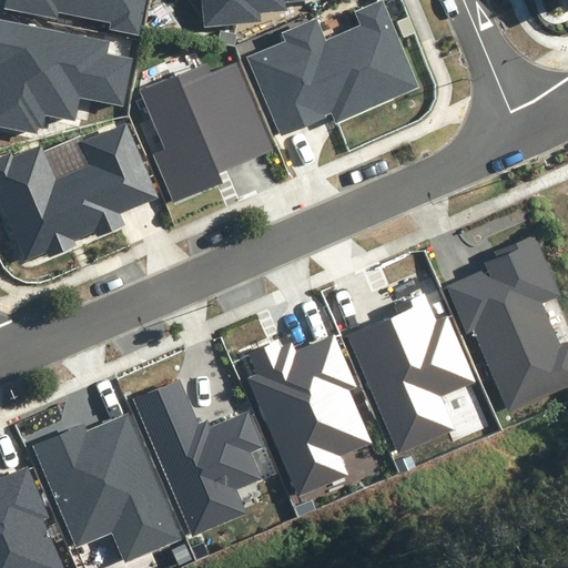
[(4,0),(3,8),(58,19),(59,12),(112,22),(110,29),(139,34),(145,0),(4,0)]
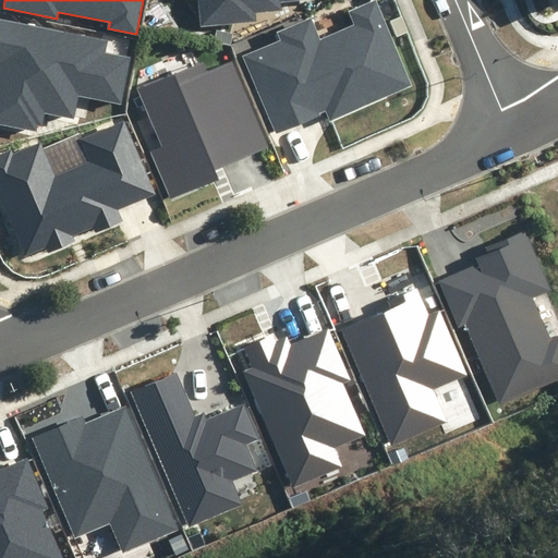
[(197,0),(201,26),(256,21),(255,12),(281,10),(280,2),(301,0),(197,0)]
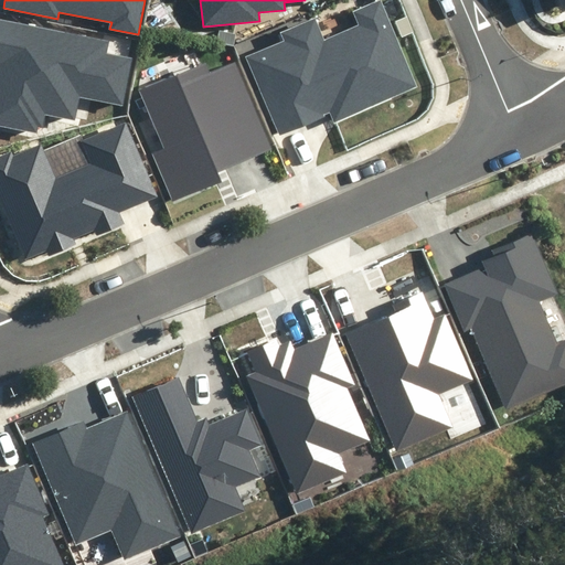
[(284,41),(247,56),(280,135),(326,116),(324,115),(330,113),(334,123),(418,87),(381,0),(377,0),(352,11),(359,25),(324,40),(316,18),(280,32),(284,41)]
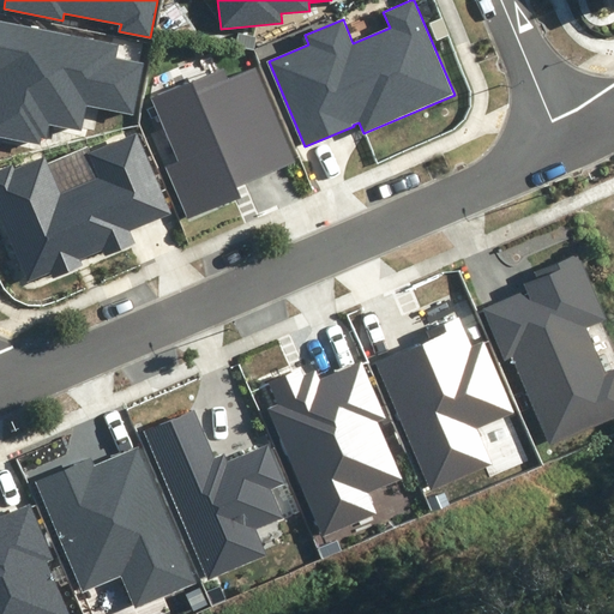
[(613,0),(599,0),(606,14),(613,10),(613,0)]
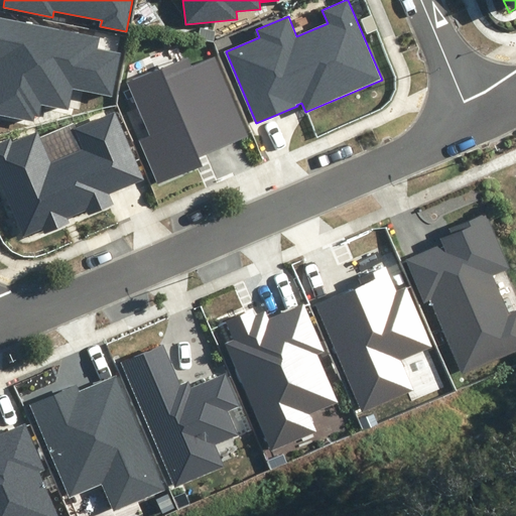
[(97,48),(99,38),(0,17),(0,114),(34,121),(35,116),(38,116),(41,105),(69,110),(73,90),(112,97),(121,53),(97,48)]
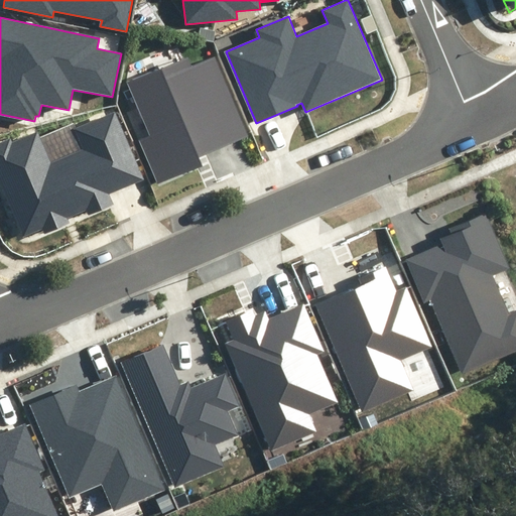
[(248,136),(215,57),(191,68),(186,57),(126,83),(150,136),(139,140),(157,183),(203,166),(200,157),(248,136)]
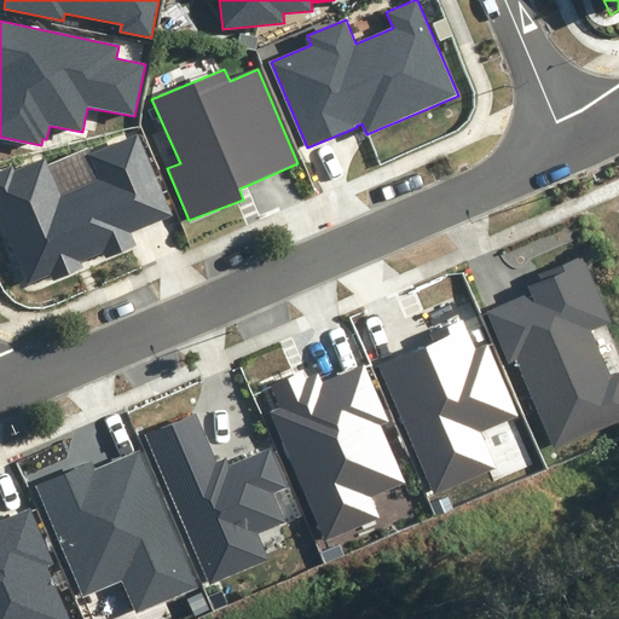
[(171,214),(137,134),(87,156),(97,179),(61,194),(45,157),(16,169),(15,165),(0,169),(0,221),(27,284),(52,273),(55,279),(82,267),(80,261),(104,252),(106,256),(136,244),(129,231),(171,214)]
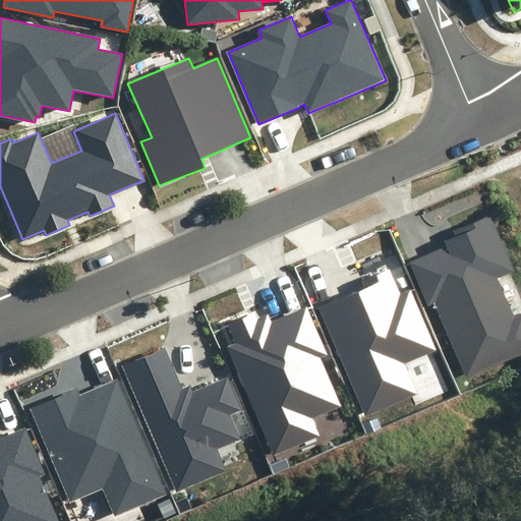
[(466,379),(520,355),(520,311),(513,315),(498,278),(514,271),(490,215),(453,231),(456,236),(445,241),(447,247),(410,263),(428,305),(435,303),(466,379)]
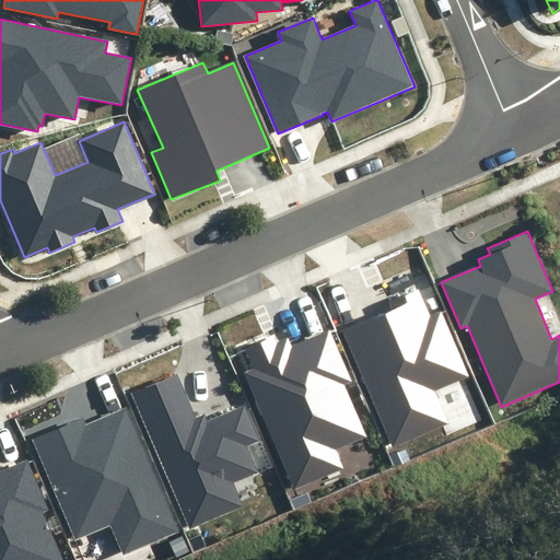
[(429,317),(418,290),(388,302),(392,310),(342,330),(393,450),(450,426),(435,389),(468,376),(441,313),(429,317)]
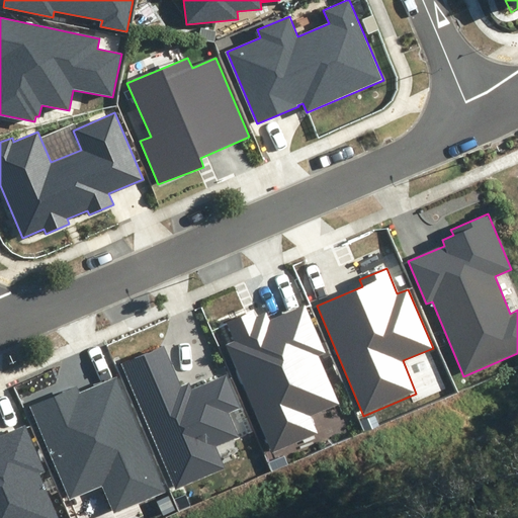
[(235,341),(226,345),(272,452),(318,433),(310,415),(339,403),(318,356),(325,353),(305,307),(270,321),(266,312),(258,316),(255,308),(226,321),(235,341)]
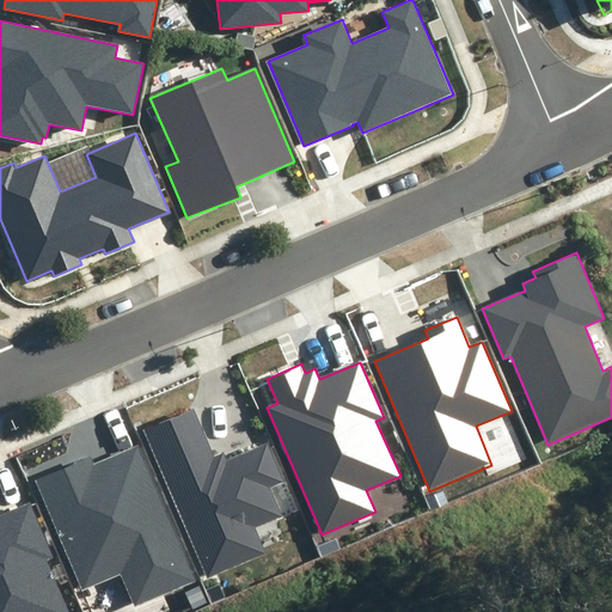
[(214,458),(194,408),(144,428),(206,582),(270,556),(258,527),(281,519),(269,489),(283,483),(268,444),(227,460),(225,454),(214,458)]
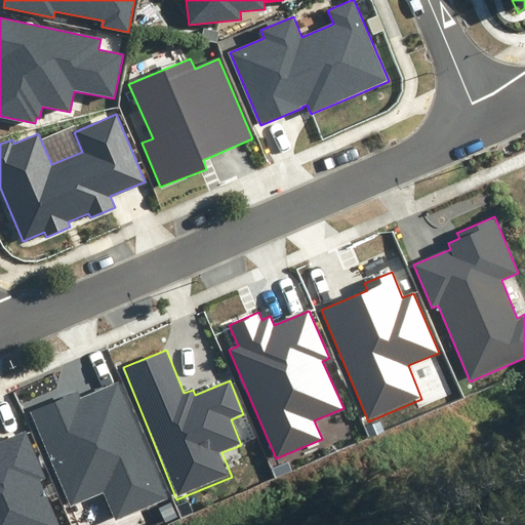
[(80,398),(78,392),(31,412),(71,507),(104,492),(116,520),(168,498),(119,382),(80,398)]
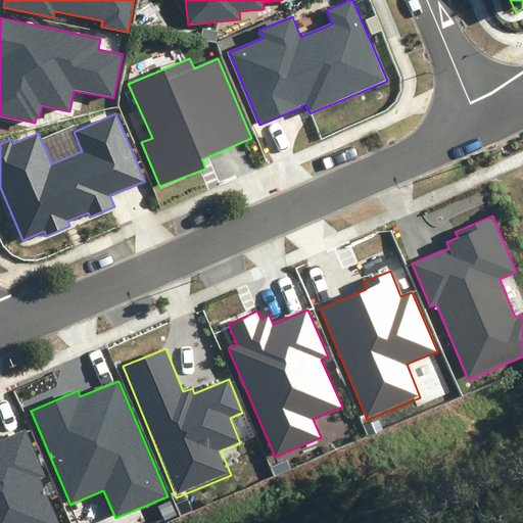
[(0,522),(57,522),(40,479),(44,477),(25,431),(0,441),(0,522)]
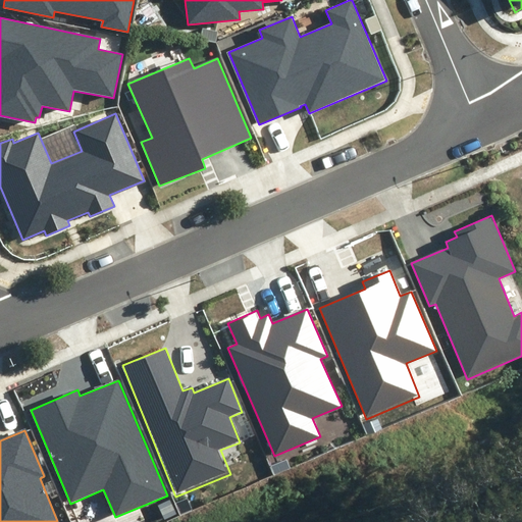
All buildings are outlined.
